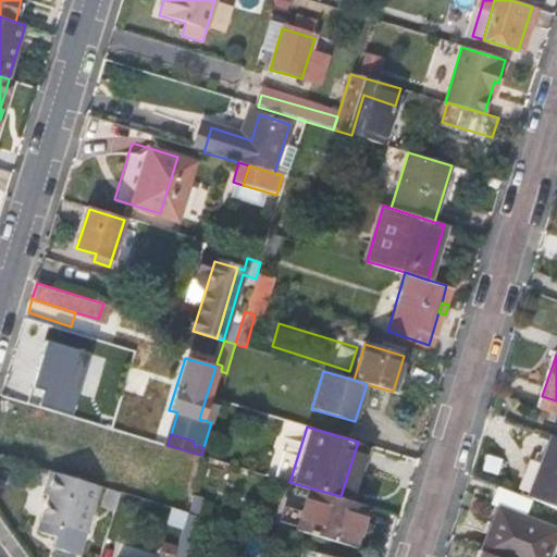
[(556,436),(554,436),(531,498),(556,508),(556,436)]
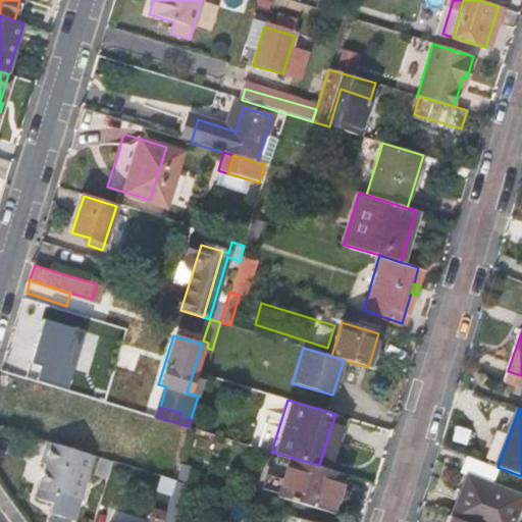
[(96,455),(50,441),(44,461),(49,463),(40,494),(59,501),(55,513),(76,520),(96,455)]
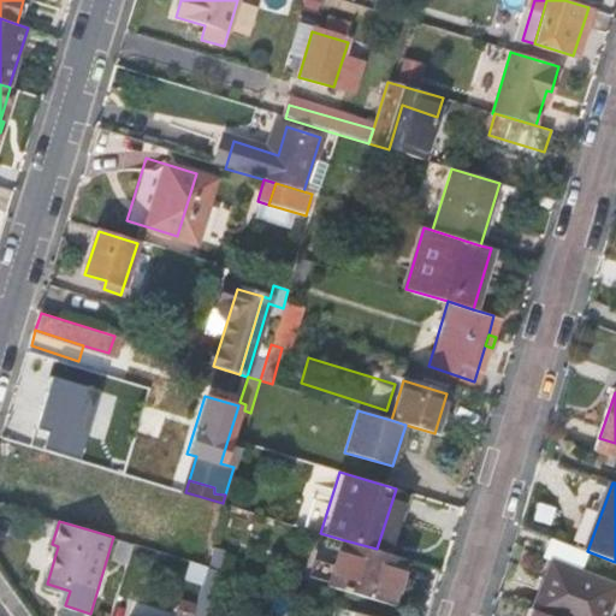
[(390,604),(406,557),(377,549),(341,539),(327,585),(390,604)]
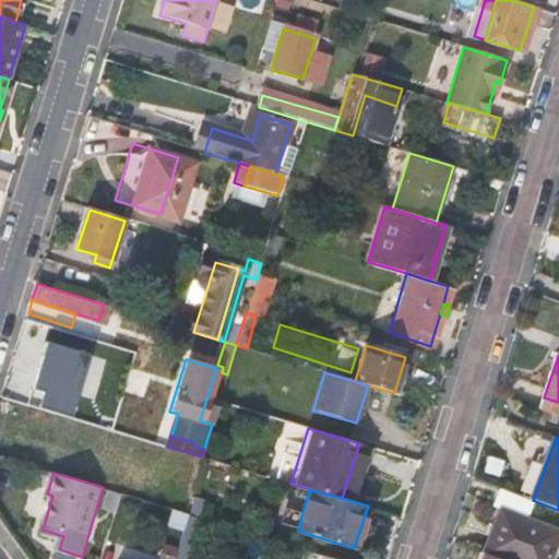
[(503,506),(501,509),(528,520),(530,516),(503,506)]
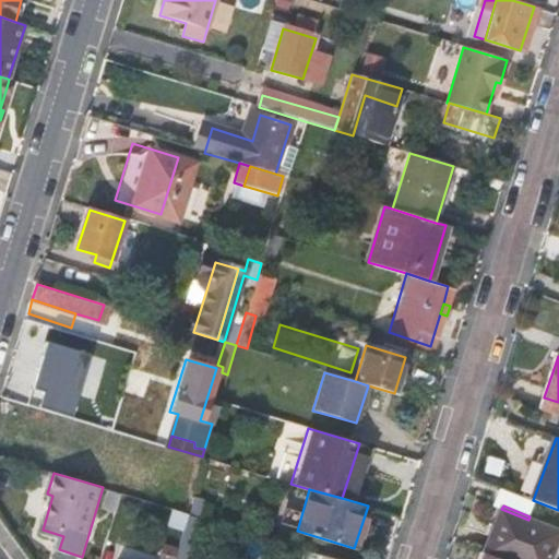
[(484,552),(499,558),(549,558),(558,534),(558,527),(530,516),(528,520),(501,509),(484,552)]
